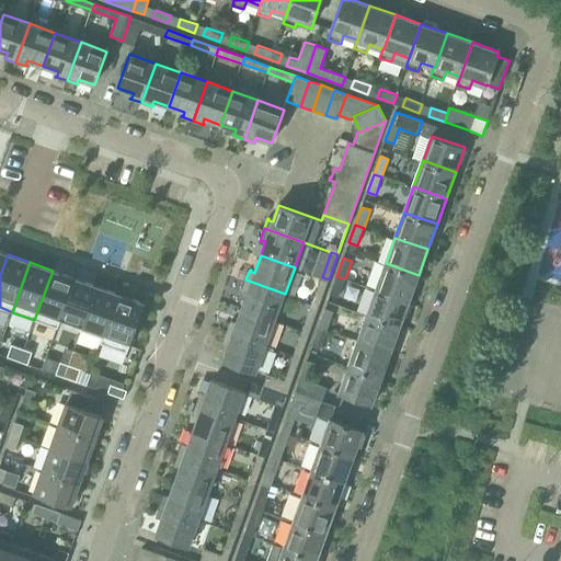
[(386,263),(377,289),(410,300),(419,275),(386,263)]
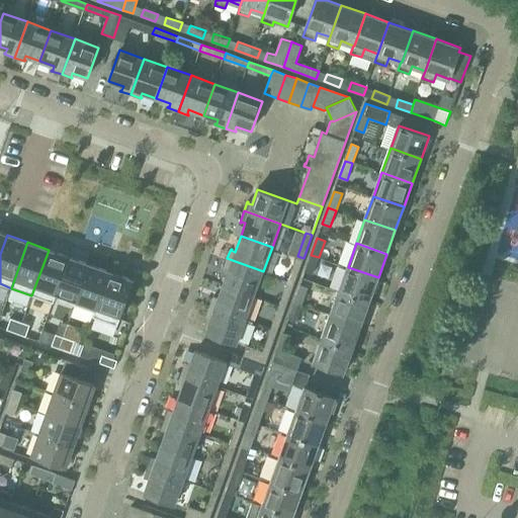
[(53,303),(69,257),(49,250),(31,295),(53,303)]
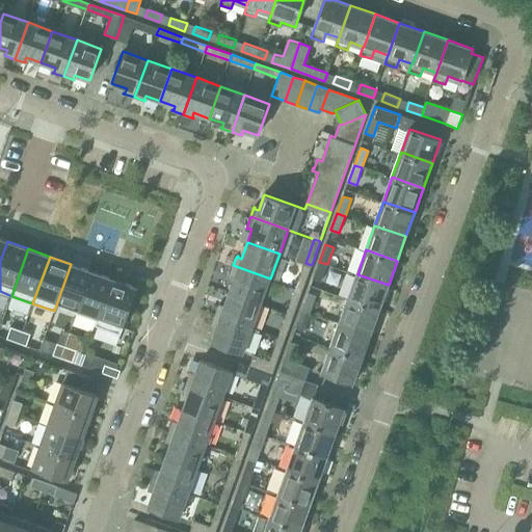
[(327,264),(319,262),(313,278),(321,282),(327,264)]
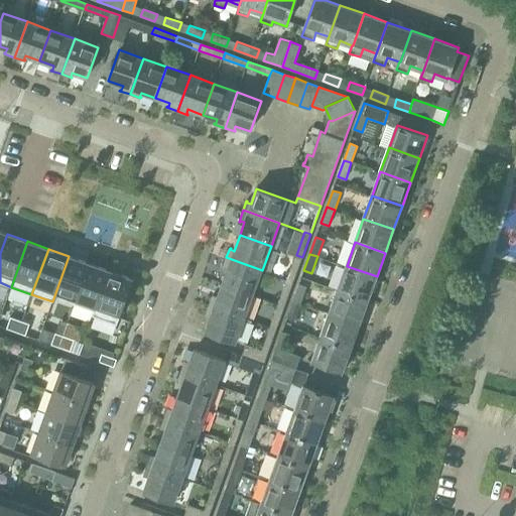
[(296,255),(287,279),(293,281),(302,257),(296,255)]
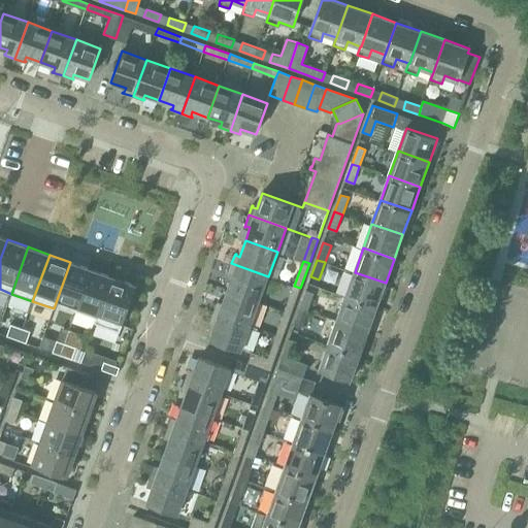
[(76,311),(91,269),(73,263),(70,262),(54,308),(55,308),(58,299),(76,306),(75,310),(76,311)]
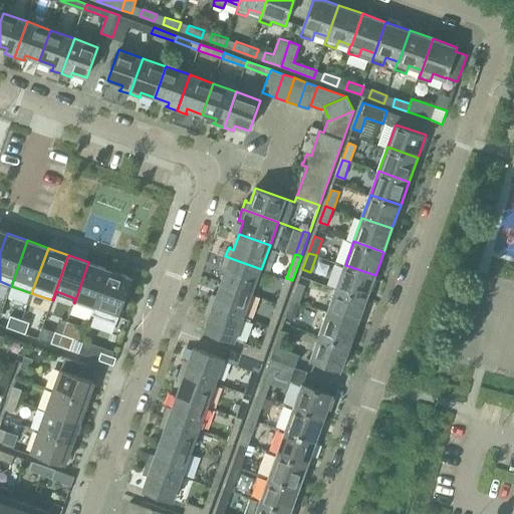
[(253,292),(261,269),(225,256),(221,269),(222,269),(222,268),(226,269),(222,281),(253,292)]
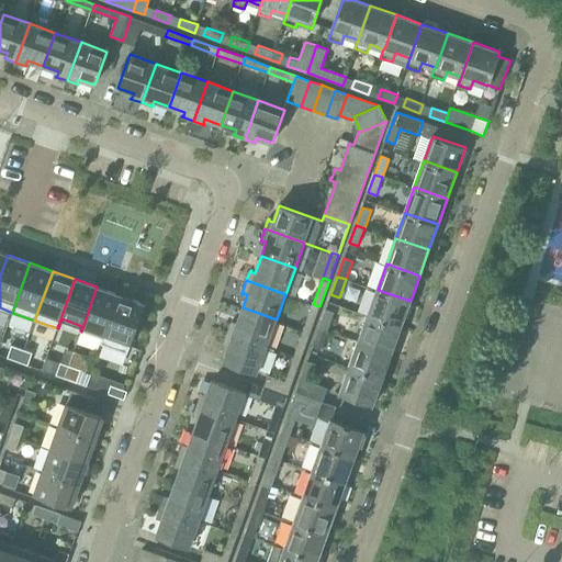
[(101,344),(120,294),(97,287),(81,332),(102,339),(100,344),(101,344)]
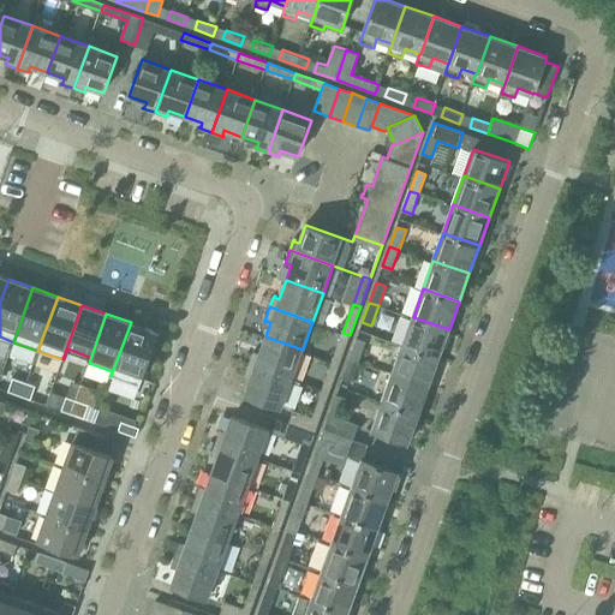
[(413,317),(402,345),(439,358),(449,329),(413,317)]
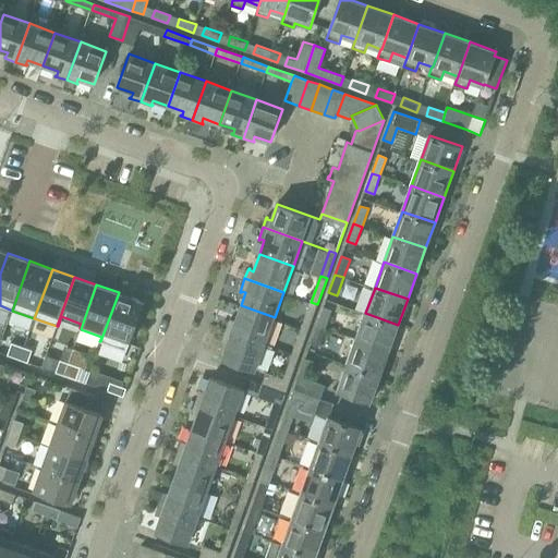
[(100,341),(126,351),(132,338),(140,314),(144,302),(119,292),(100,341)]
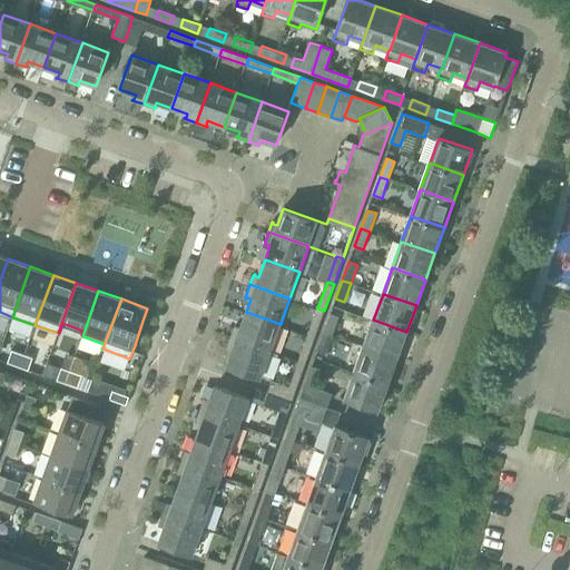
[(317,308),(308,334),(315,336),(324,311),(317,308)]
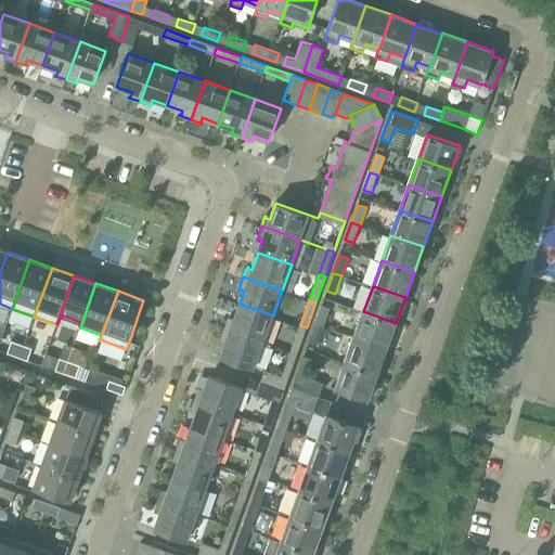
[(265,341),(273,315),(240,304),(233,321),(229,319),(230,318),(229,317),(226,327),(265,341)]
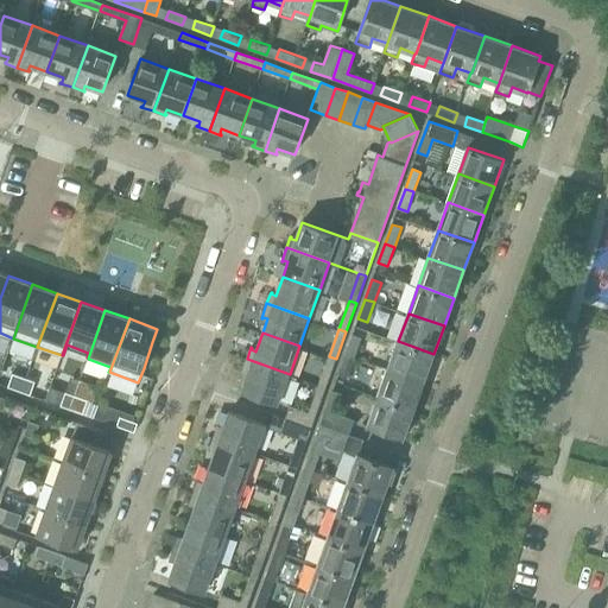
[(353,335),(346,354),(354,358),(361,339),(353,335)]
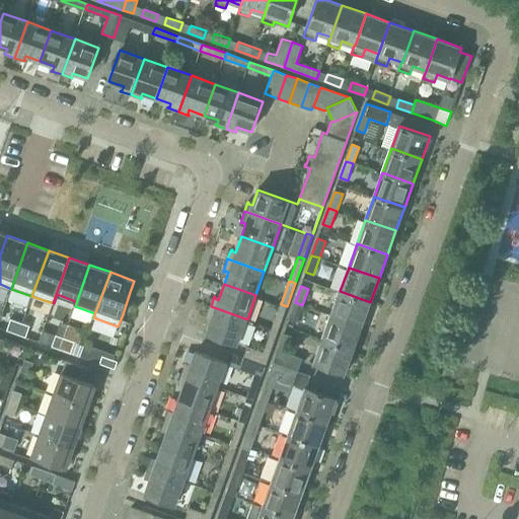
[(340,291),(331,314),(362,325),(370,302),(340,291)]
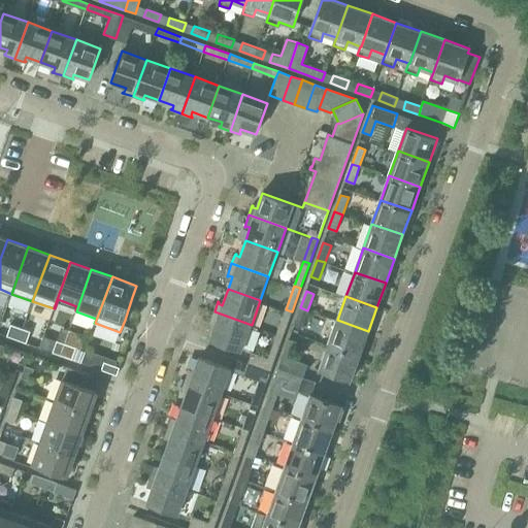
[(307,310),(300,307),(294,325),(302,327),(307,310)]
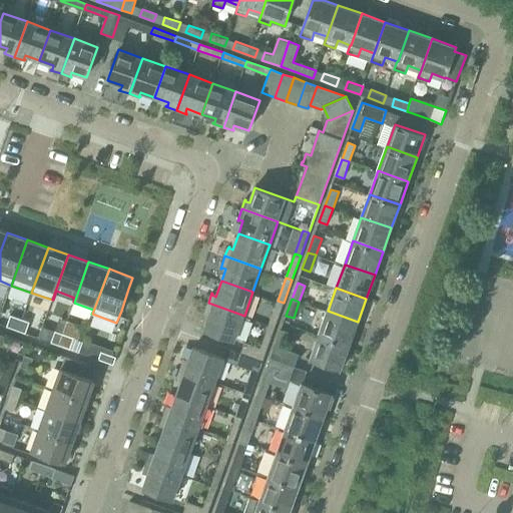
[(278,301),(270,325),(275,327),(284,303),(278,301)]
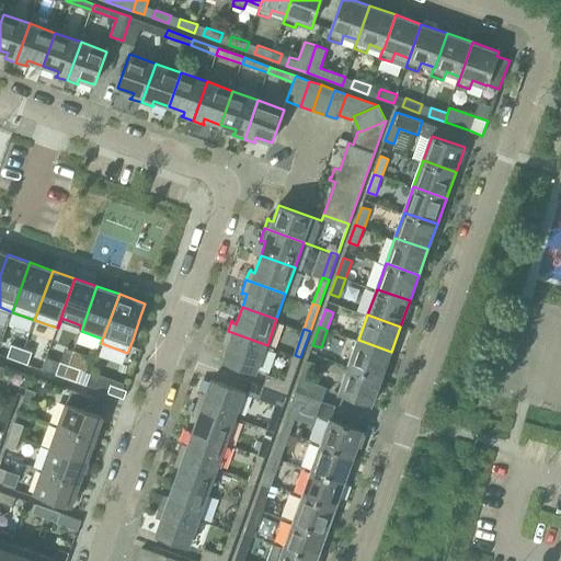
[(275,347),(267,345),(228,331),(224,343),(225,344),(225,342),(229,344),(224,359),(265,375),(275,347)]
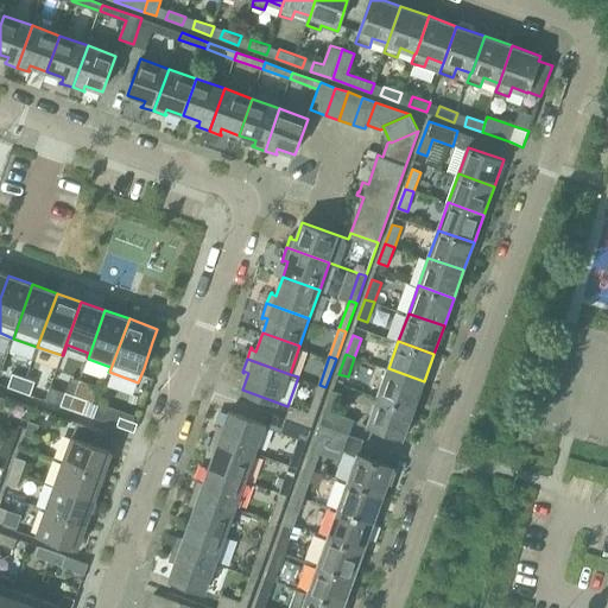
[(388,368),(379,397),(415,409),(424,381),(388,368)]
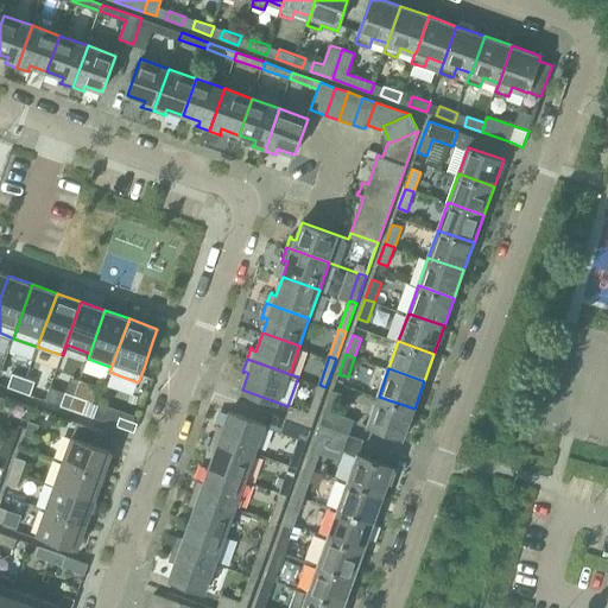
[(13,373),(8,387),(19,391),(24,378),(13,373)]
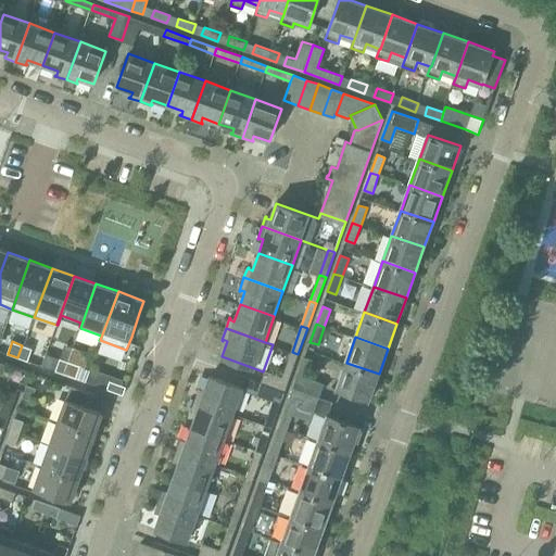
[(33,349),(22,345),(17,357),(28,361),(33,349)]
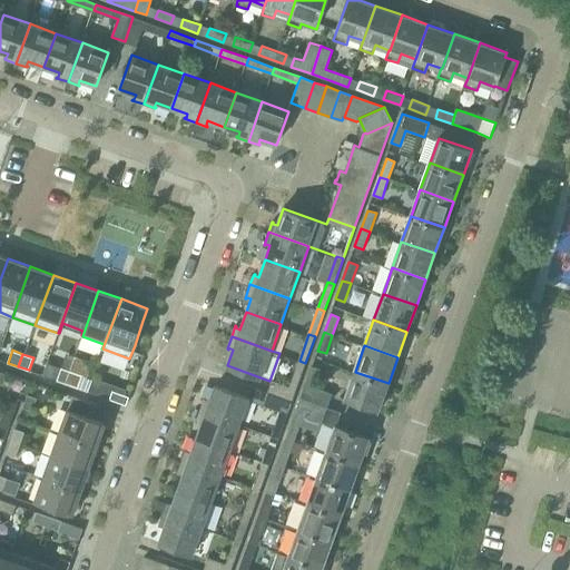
[(273,379),(268,391),(293,400),(305,363),(300,361),(291,384),(273,379)]
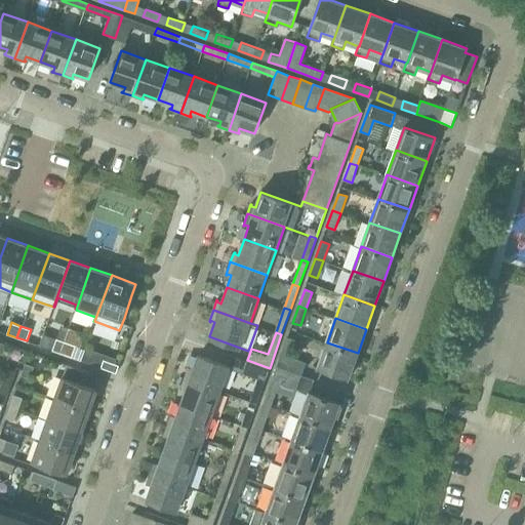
[(287,337),(277,365),(303,374),(307,362),(289,355),(294,339),(287,337)]
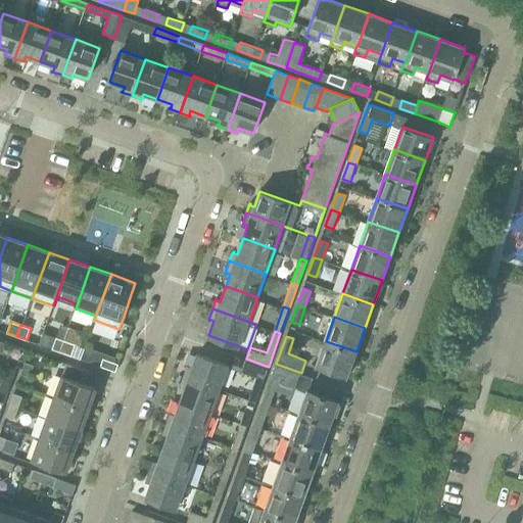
[(62,352),(66,341),(56,337),(52,348),(62,352)]
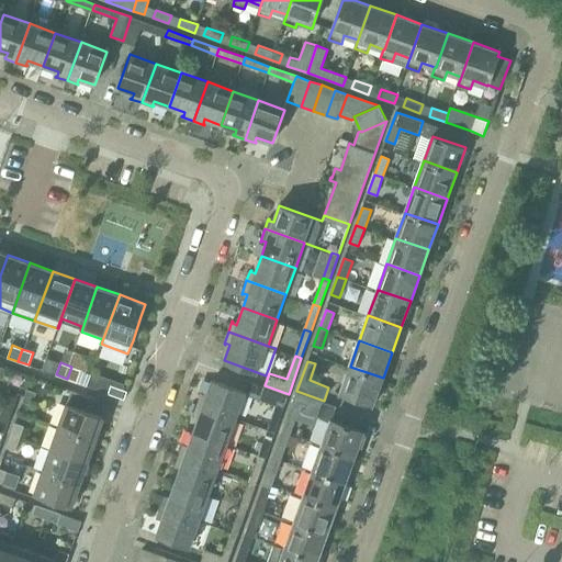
[(67,379),(77,382),(81,370),(71,367),(67,379)]
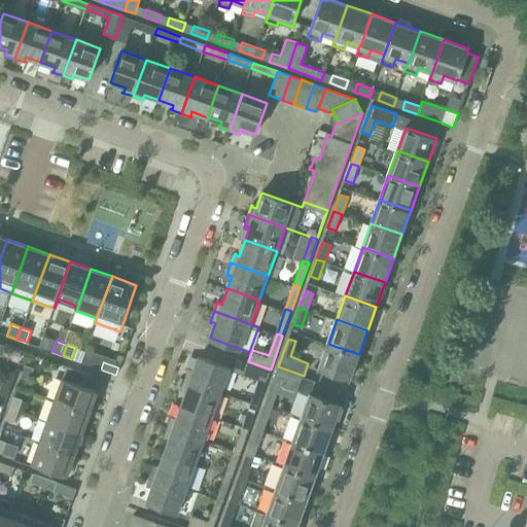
[(359,354),(328,344),(318,369),(350,380),(359,354)]
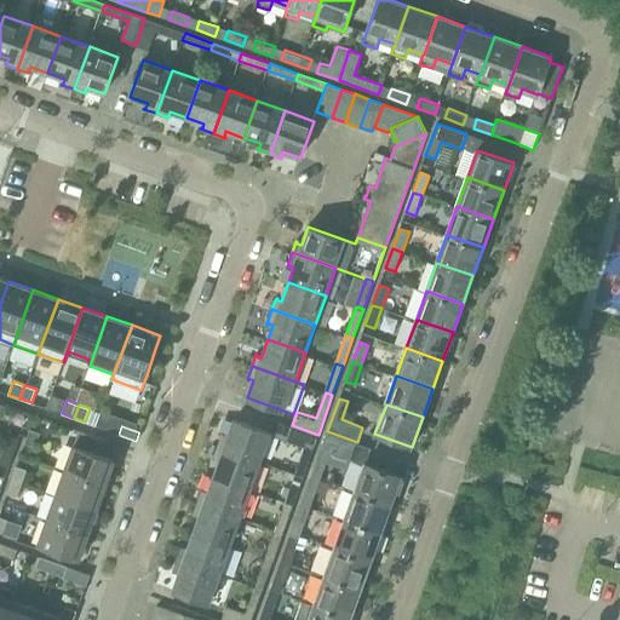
[(222,434),(218,446),(260,460),(270,432),(234,419),(228,437),(223,436),(223,434),(222,434)]
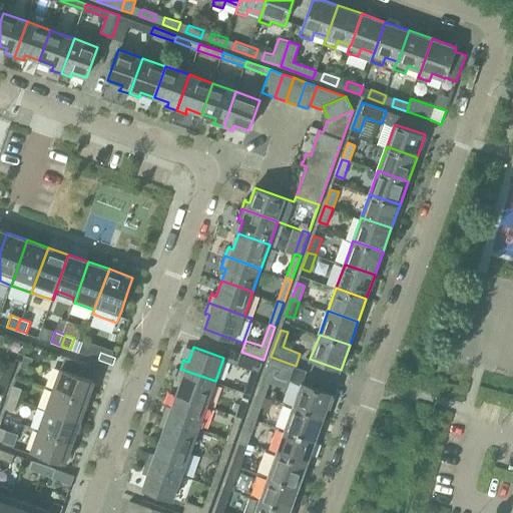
[(113,365),(116,357),(101,352),(99,359),(113,365)]
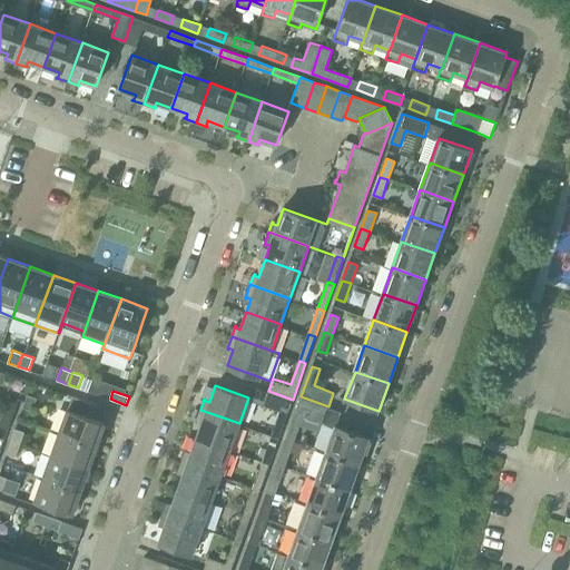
[(282,410),(273,435),(278,438),(293,400),(268,391),(264,404),(282,410)]
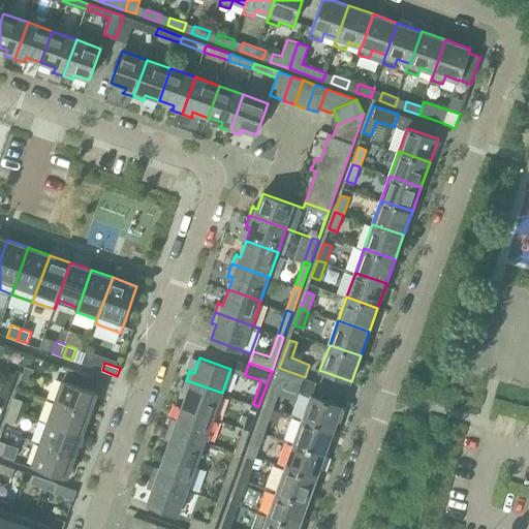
[(22,378),(30,380),(35,369),(26,366),(22,378)]
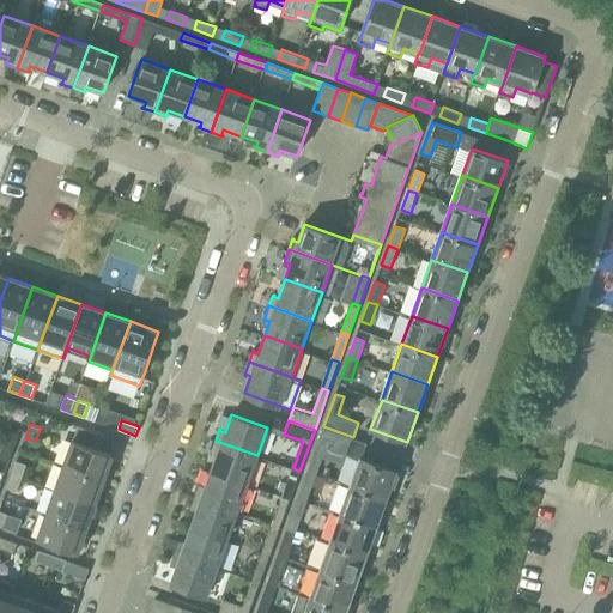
[(78,426),(65,465),(104,479),(114,454),(103,451),(109,437),(78,426)]
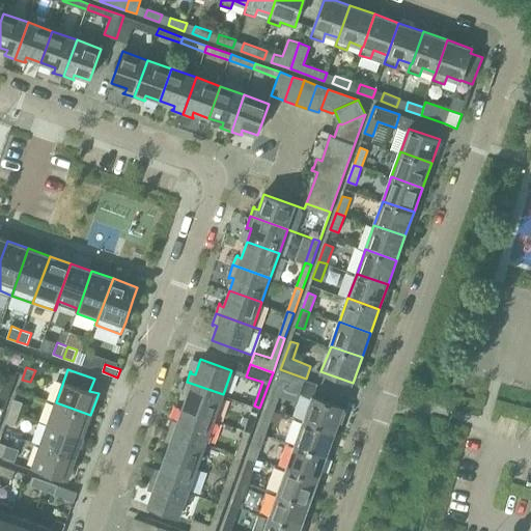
[(306,379),(280,369),(270,397),(279,400),(284,386),(301,392),(306,379)]
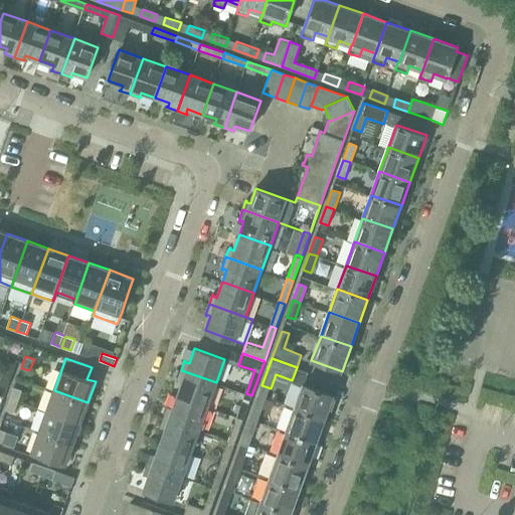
[(7,362),(3,373),(11,376),(16,365),(7,362)]
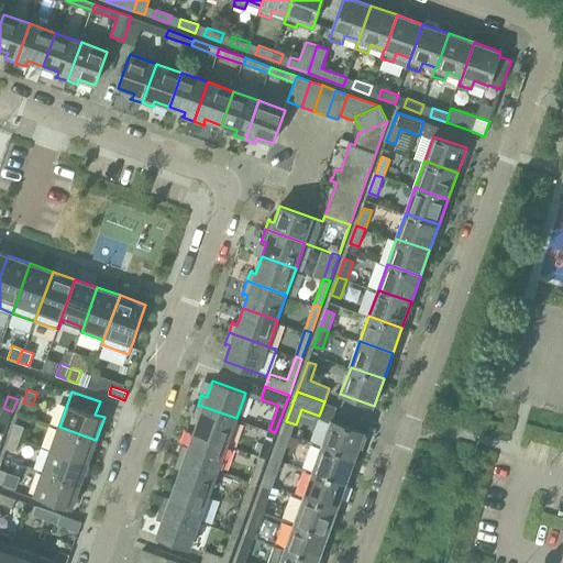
[(199,417),(194,432),(228,444),(236,418),(198,405),(194,417),(195,417),(195,415),(199,417)]
